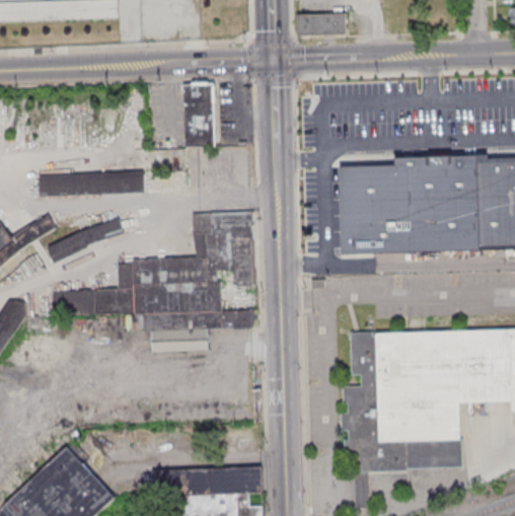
[(0,17),(115,16),(114,0),(0,0),(0,17)]
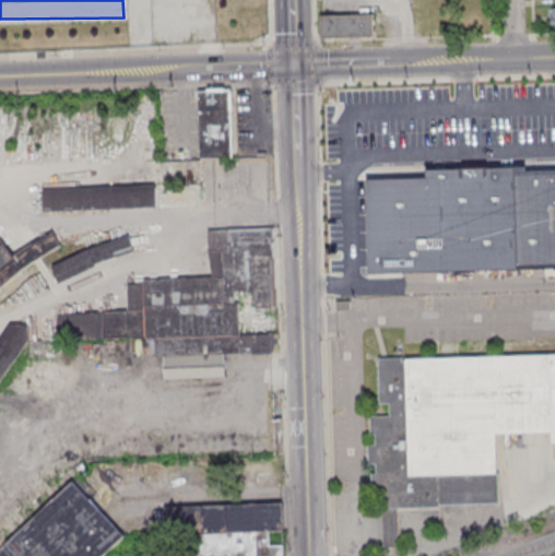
[(554,4),(545,6),(545,24),(554,23),(554,4)]
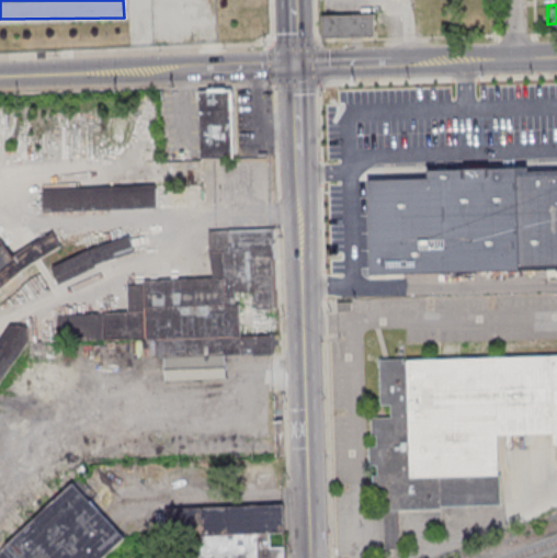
[(318,12),(318,35),(372,35),(372,12),(318,12)]
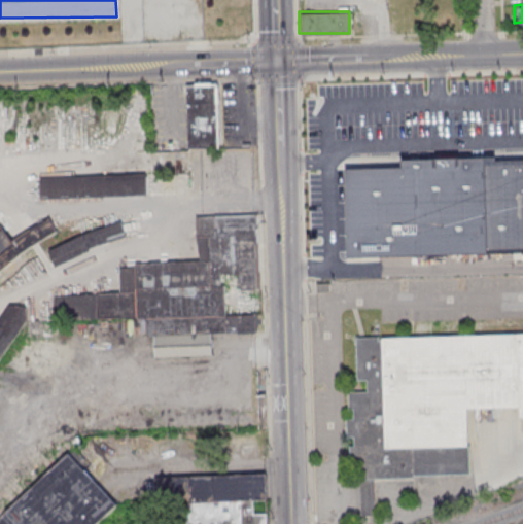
[(185,85),(188,146),(219,145),(216,83),(185,85)]
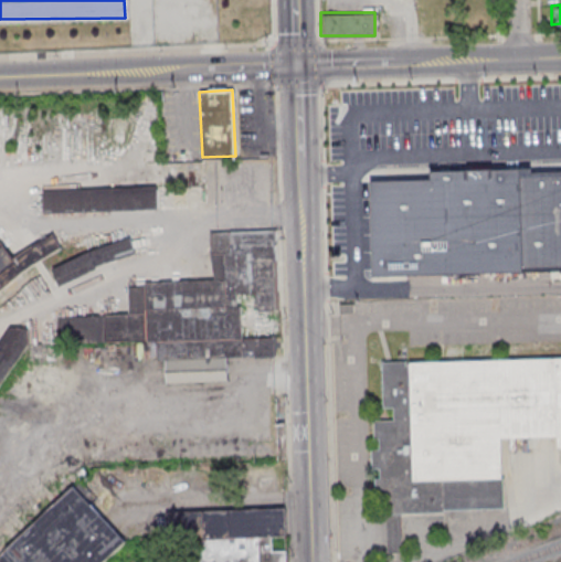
[(373,276),(560,271),(560,173),(531,175),(530,170),(432,172),(432,181),(371,183),(373,276)]
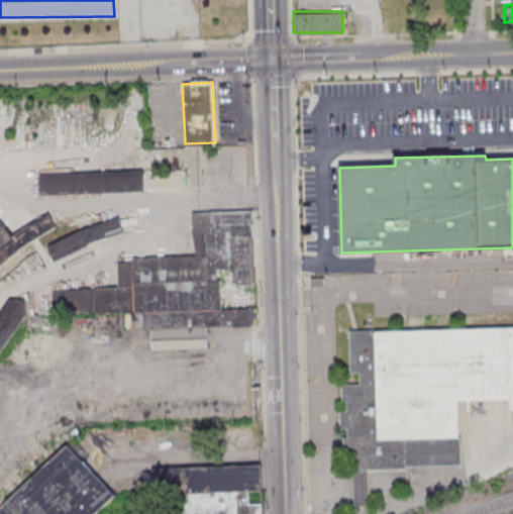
[(37,174),(38,195),(143,190),(142,169),(37,174)]
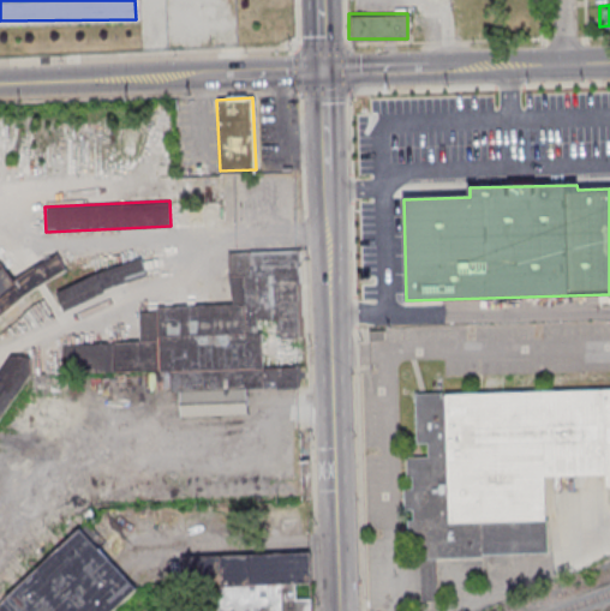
[(261,366),(259,333),(256,333),(255,317),(275,316),(276,334),(280,337),(297,337),(294,251),(229,253),(232,303),(156,305),(156,309),(138,310),(139,340),(60,342),(61,373),(168,370),(261,366)]
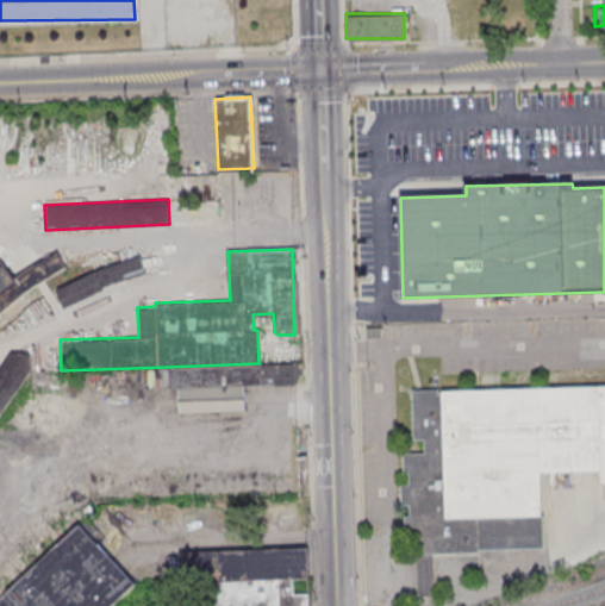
[(0,311),(7,304),(23,293),(43,280),(63,268),(55,251),(13,279),(0,262),(0,311)]
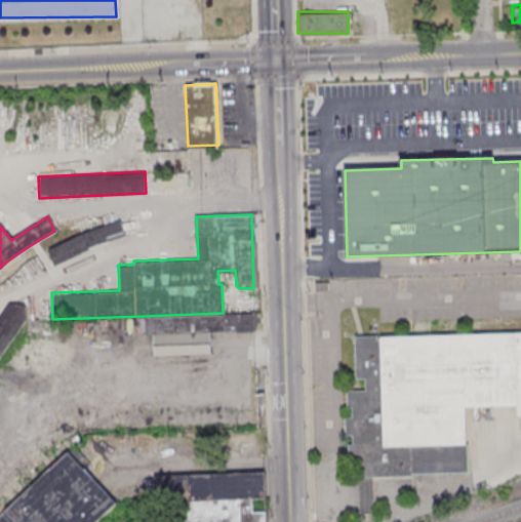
[(86,247),(125,235),(120,221),(81,234),(86,247)]
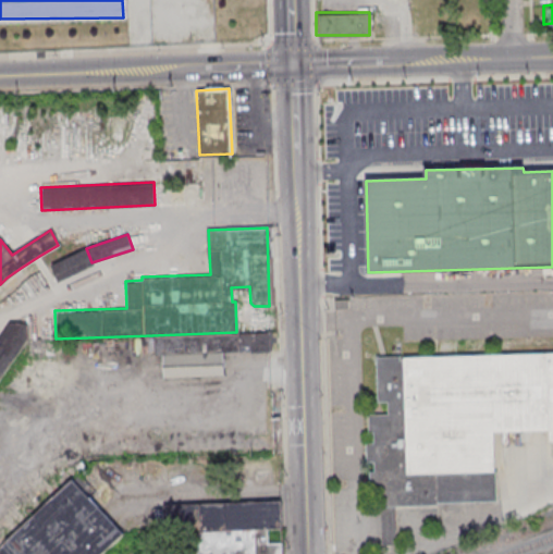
[(49,263),(57,282),(93,266),(91,262),(86,248),(49,263)]
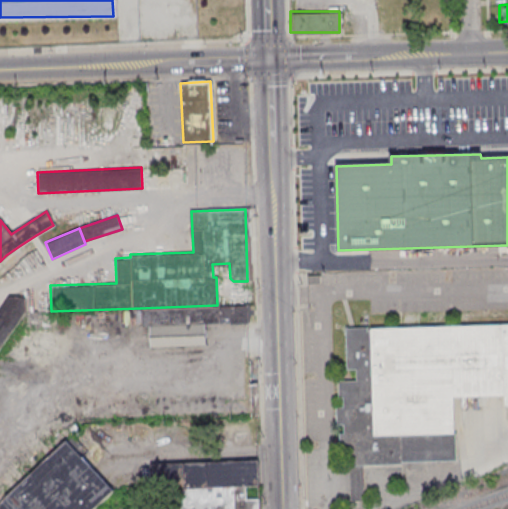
[(8,296),(24,295),(25,311),(0,347),(0,314),(0,308),(8,296)]
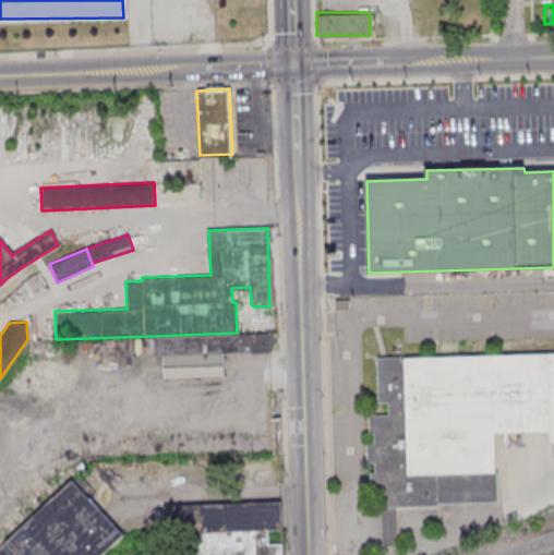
[(153,336),(154,356),(163,356),(163,378),(223,376),(221,351),(269,350),(268,333),(237,333),(153,336)]
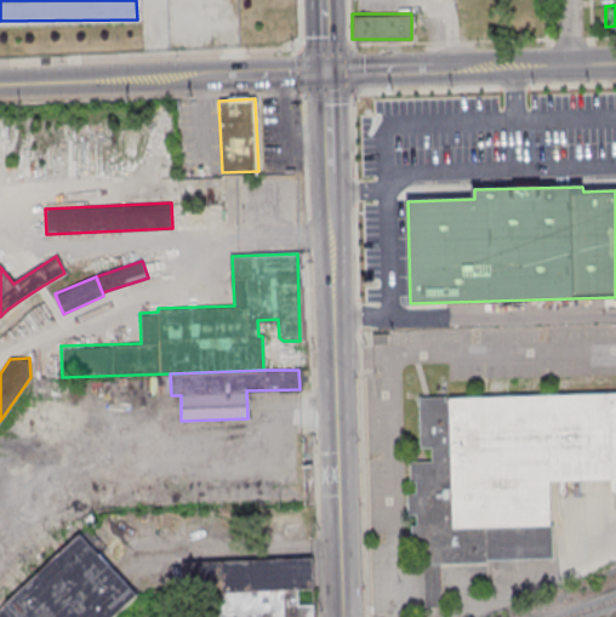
[(418,396),(445,396),(445,400),(449,400),(449,398),(615,392),(615,490),(611,491),(611,478),(549,480),(551,524),(552,524),(553,556),(486,559),(486,563),(439,564),(440,605),(425,605),(423,564),(421,564),(420,546),(411,546),(411,524),(416,524),(416,513),(408,513),(406,492),(416,492),(416,480),(410,480),(410,461),(432,460),(432,445),(421,445),(418,396)]
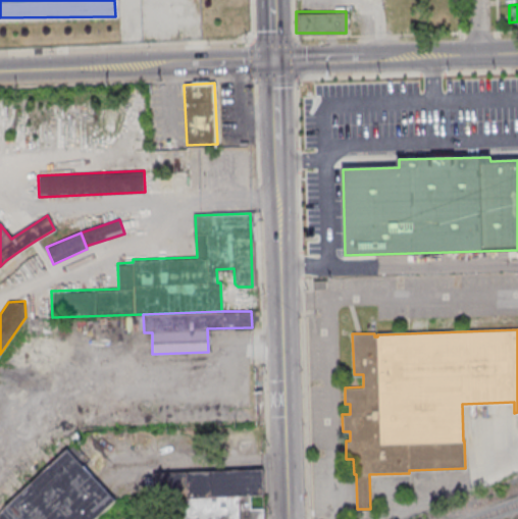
[(0,511),(67,449),(114,500),(93,518),(0,518),(0,511)]
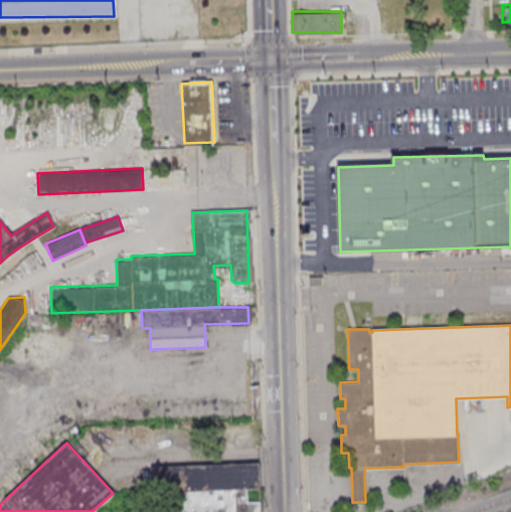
[(259,464),(259,489),(247,489),(236,489),(184,491),(143,492),(143,471),(150,471),(150,467),(259,464)]
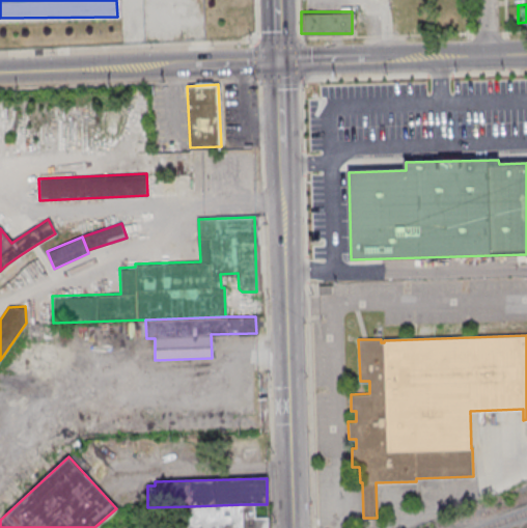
[(190,506),(190,527),(244,527),(244,504),(190,506)]
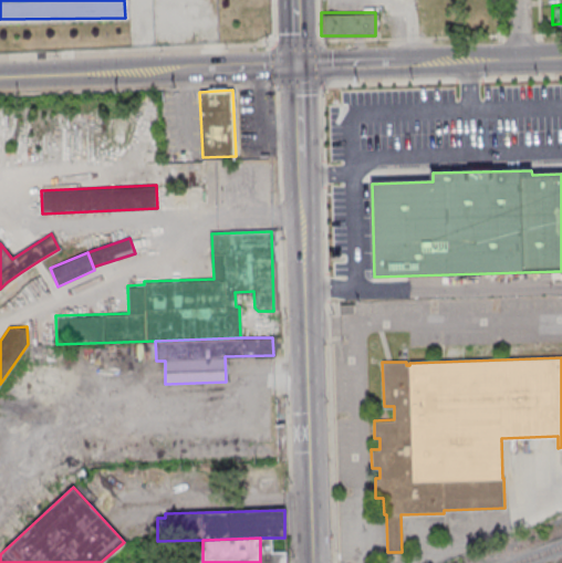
[(260,562),(285,562),(285,552),(272,552),(272,538),(260,538),(260,562)]
